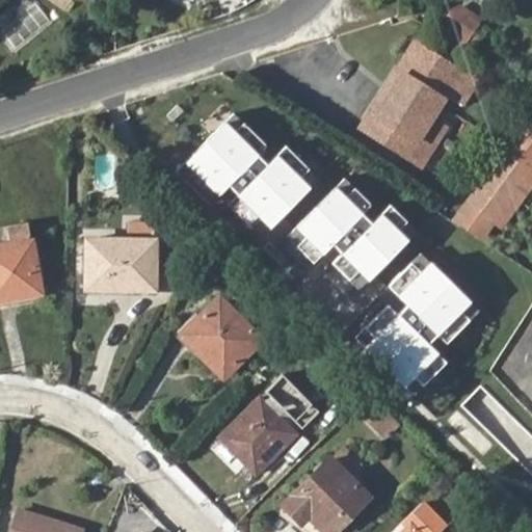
[(458,11),(442,36),(469,54),(489,24),(467,8),(458,11)]
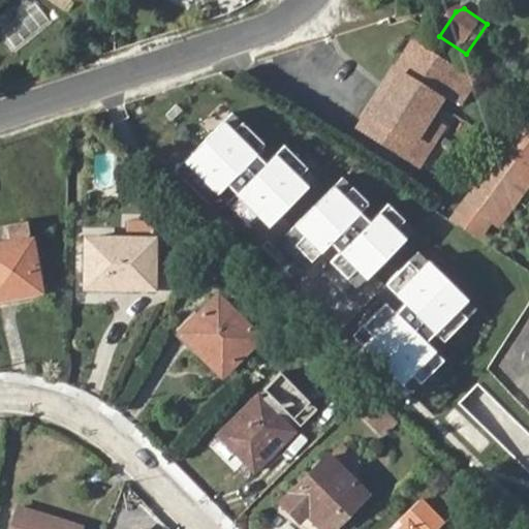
[(370,114),(360,129),(416,166),(440,130),(428,121),(442,97),(461,107),(473,86),(456,75),(412,45),(394,74),(400,80),(375,118),(370,114)]
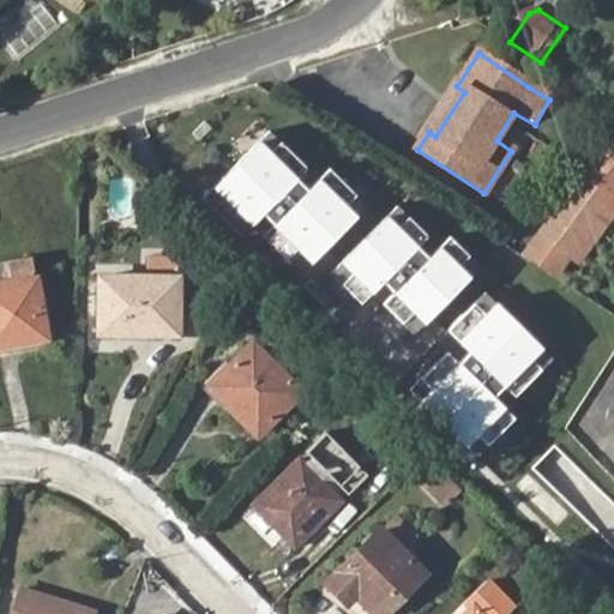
[(457,86),(429,132),(435,137),(464,92),(457,86)]
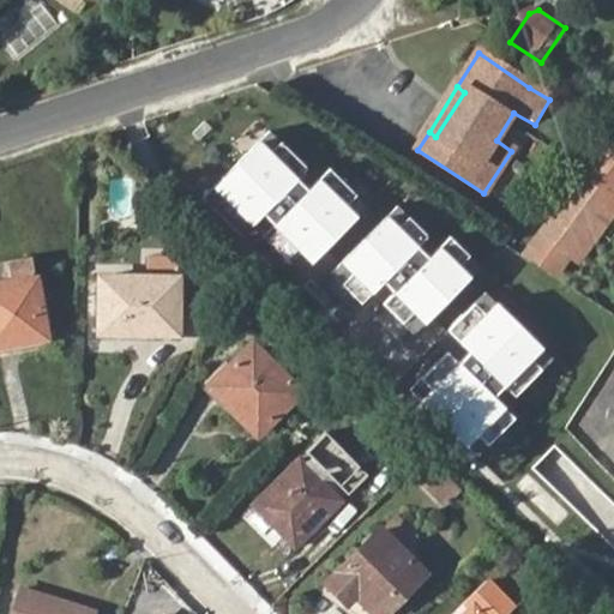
[(312,170),(271,130),(204,197),(242,235),(265,211),(315,262),(368,208),(330,169),(311,188),(302,180),(312,170)]
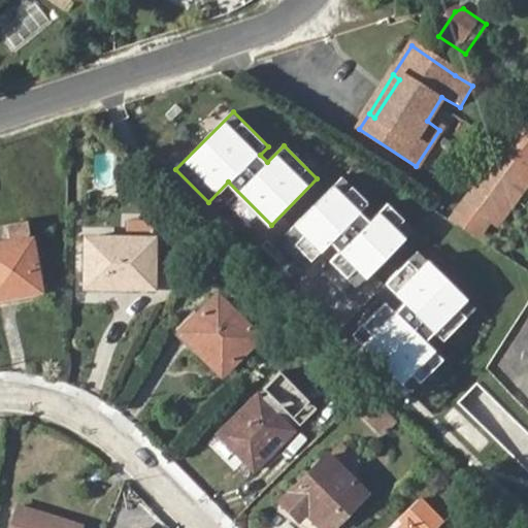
[(527,168),(527,134),(520,128),(464,202),(489,221),(490,220),(527,168)]
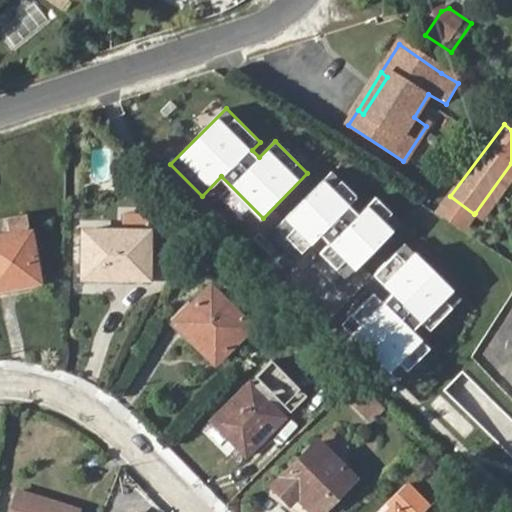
[(482,218),(511,177),(511,163),(475,213),(482,218)]
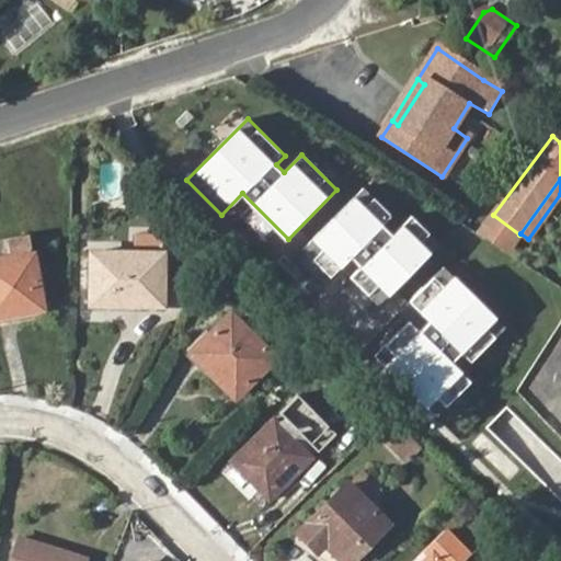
[(395,218),(366,190),(288,268),(318,298),(336,279),(373,315),(441,245),(412,218),(392,237),(385,228),(395,218)]
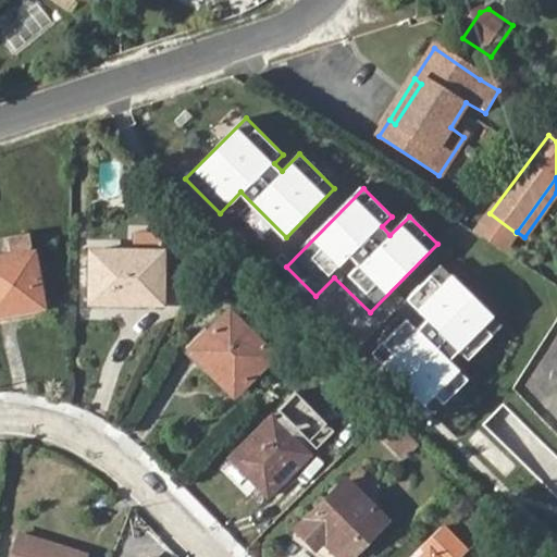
[(490,213),(474,235),(503,251),(516,233),(490,213)]
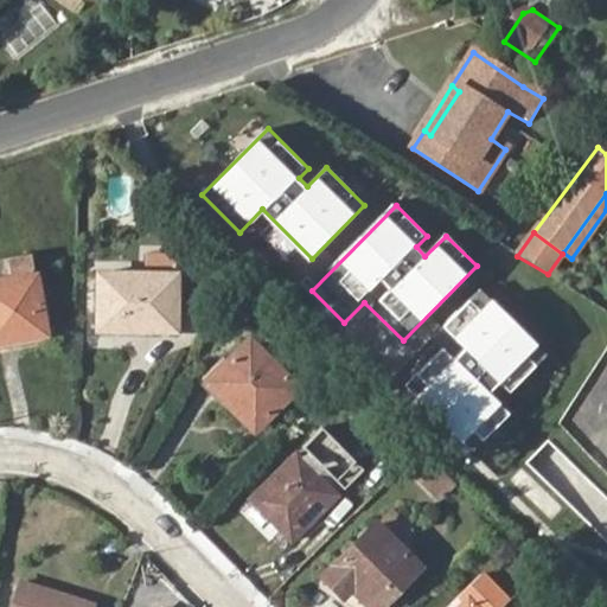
[(0,282),(0,343),(44,336),(34,276),(0,282)]
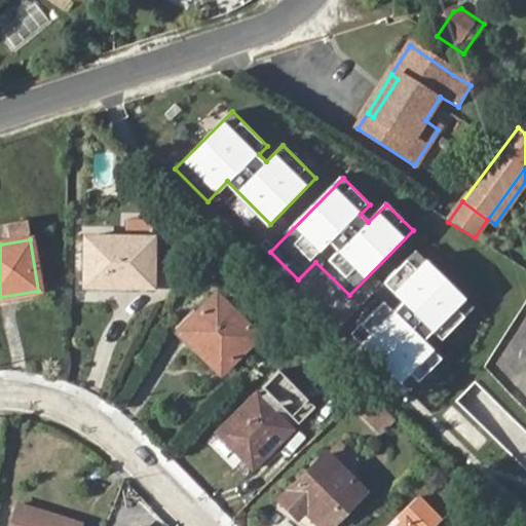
[(88,243),(87,288),(154,290),(155,245),(88,243)]
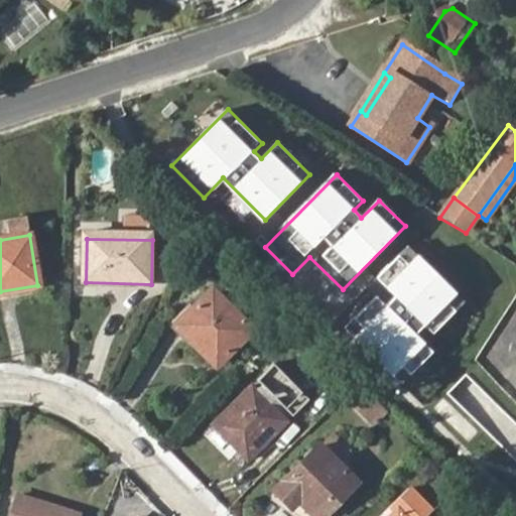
[(468,304),(407,244),(331,319),(398,387),(433,352),(417,336),(425,328),(434,338),(468,304)]
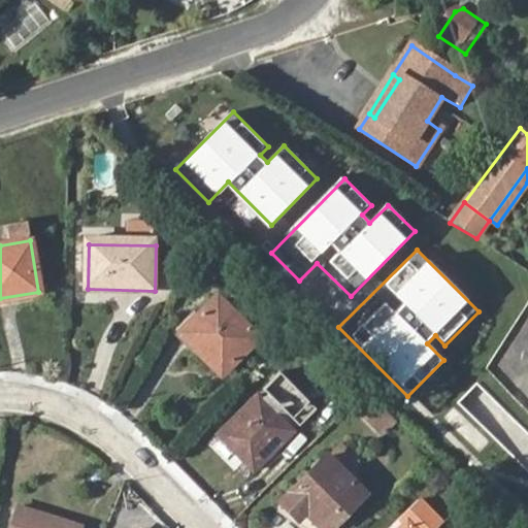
[(186,329),(208,353),(203,357),(221,377),(258,342),(218,299),(186,329)]
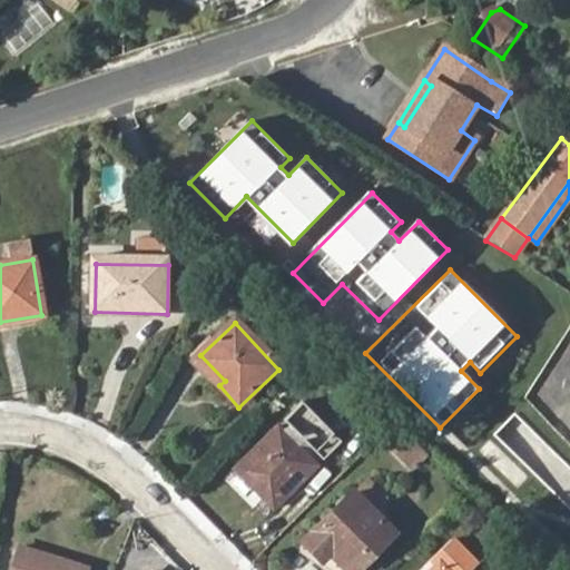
[(395,424),(382,438),(394,451),(409,438),(395,424)]
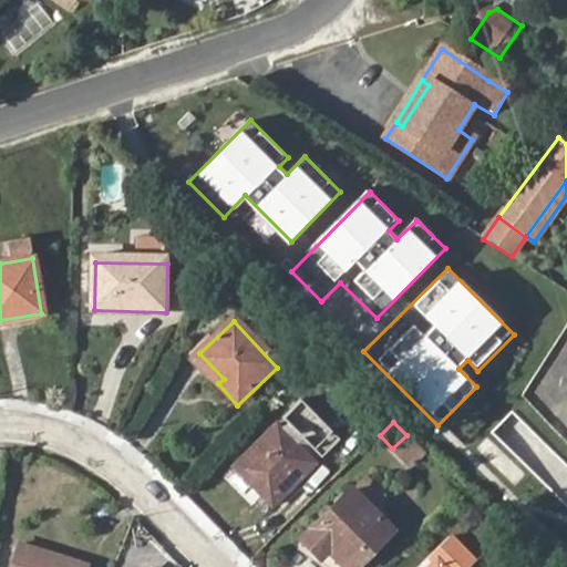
[(280,477),(290,488),(317,464),(278,424),(234,465),(261,495),(280,477)]
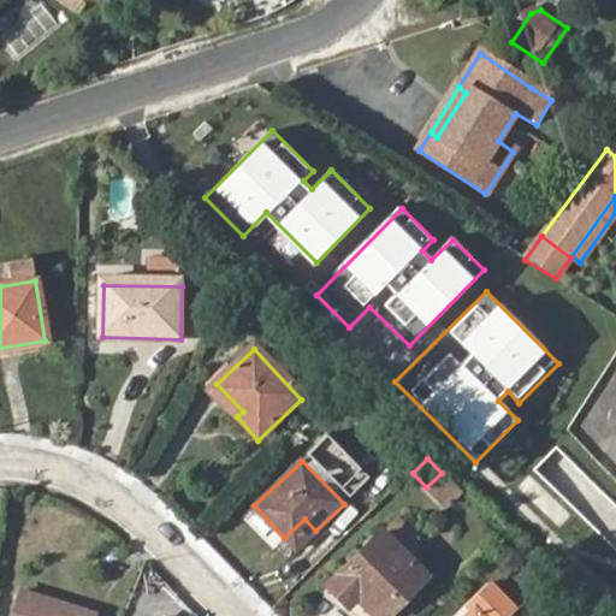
[(442,473),(426,487),(448,509),(463,493),(442,473)]
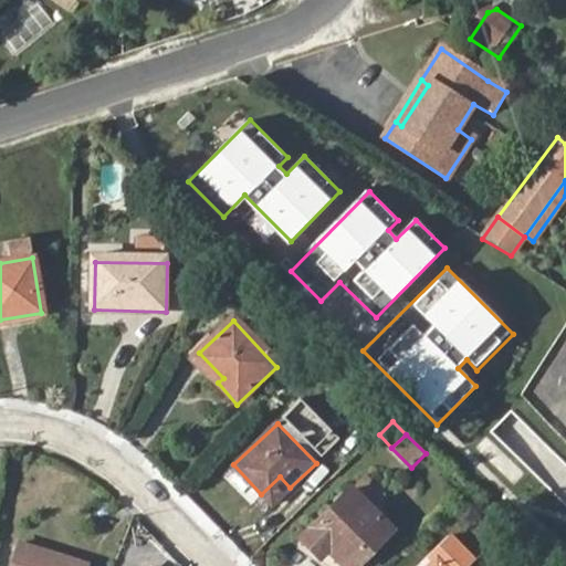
[(271,505),(290,488),(280,477),(261,494),(271,505)]
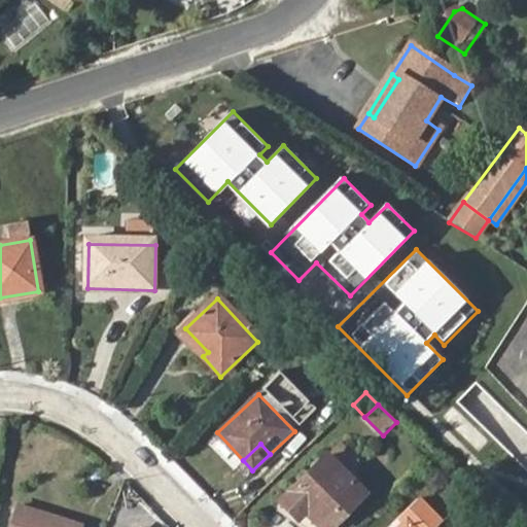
[(342,445),(279,501),(296,520),(304,513),(318,526),(328,526),(363,494),(348,479),(362,465),(342,445)]
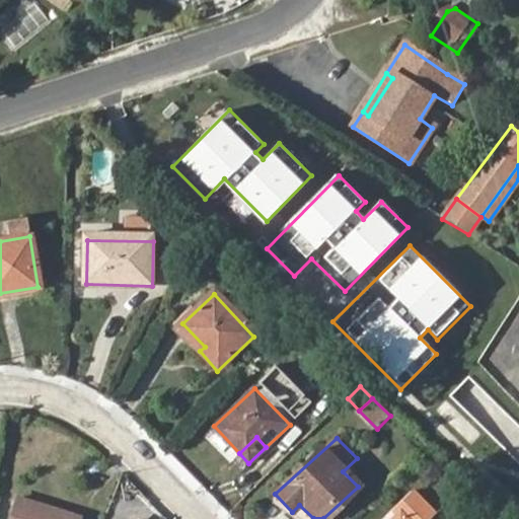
[(393,518),(432,518),(434,517),(409,492),(390,510),(397,516),(393,518)]
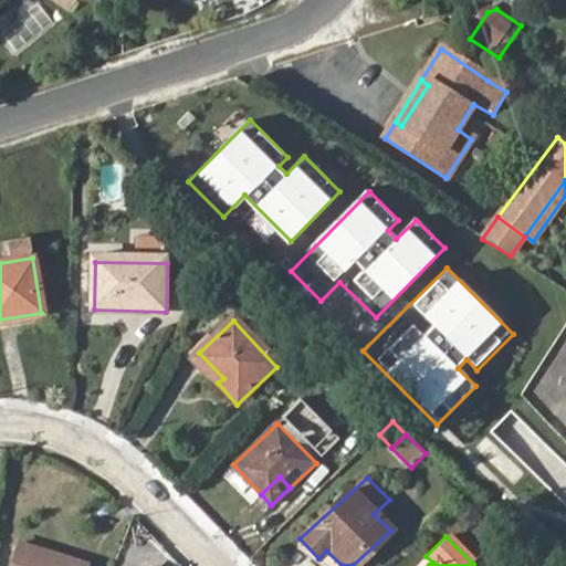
[(8,565),(84,565),(85,563),(14,542),(8,564),(8,565)]
